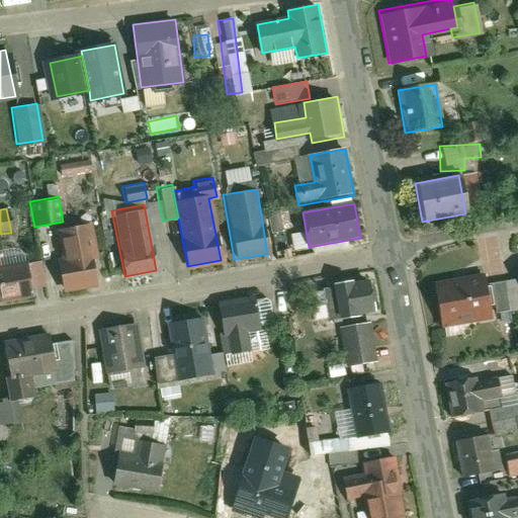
[(56,268),(61,291),(94,283),(90,264),(99,262),(89,221),(55,229),(64,266),(56,268)]
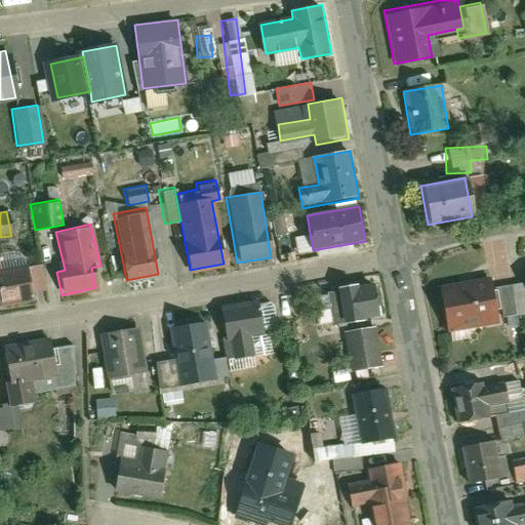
[(0,305),(31,299),(25,264),(0,267),(0,305)]
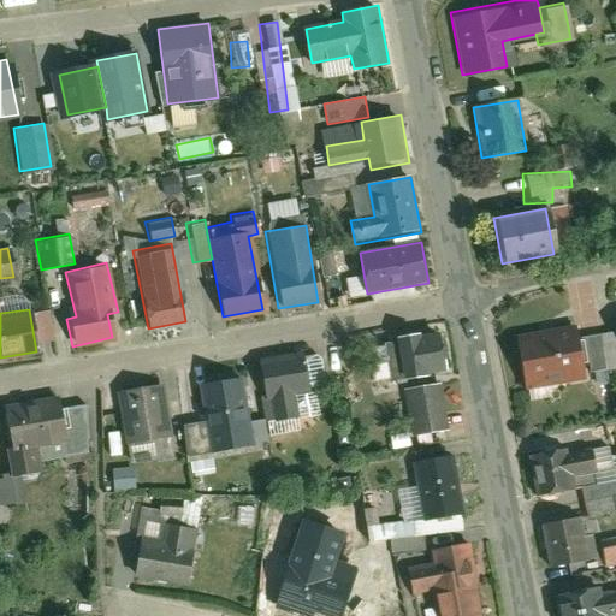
[(570,324),(513,336),(523,388),(581,375),(570,324)]
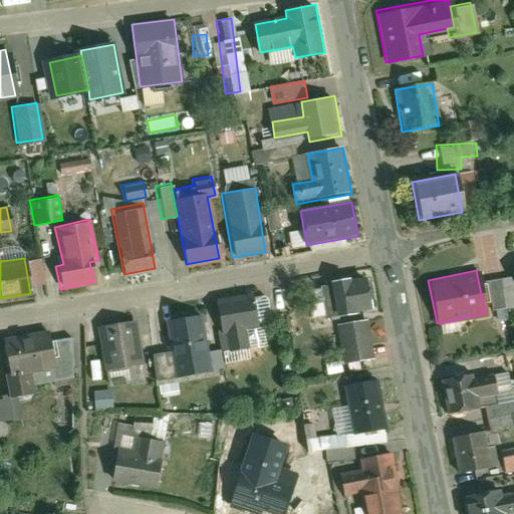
[(513,298),(510,275),(498,277),(503,307),(513,305),(513,298)]
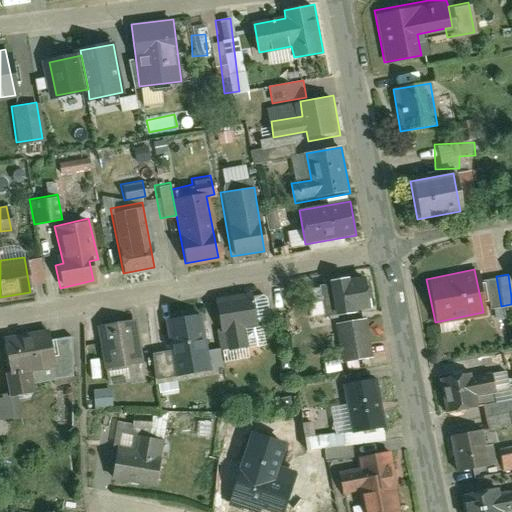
[(370,309),(364,276),(319,284),(325,318),(370,309)]
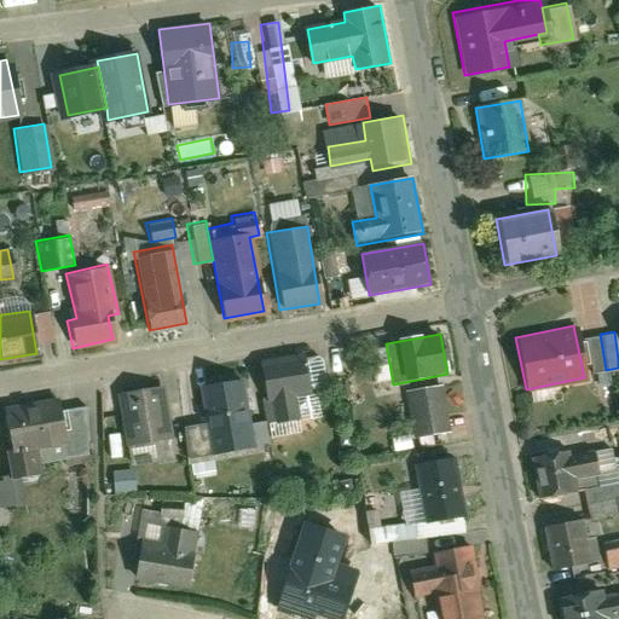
[(583,337),(589,372),(606,370),(600,334),(583,337)]
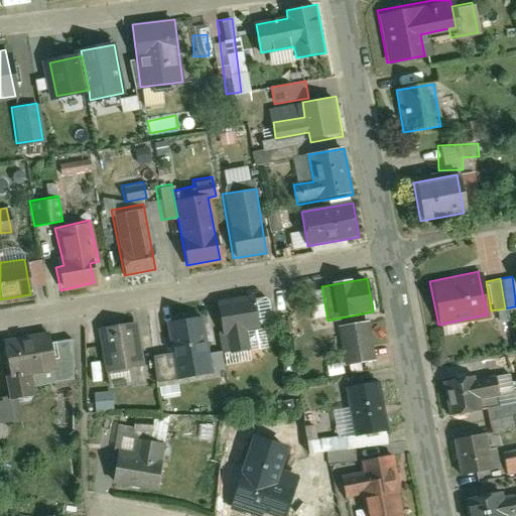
[(228,333),(231,351),(250,348),(247,330),(259,329),(254,297),(218,302),(222,334),(228,333)]
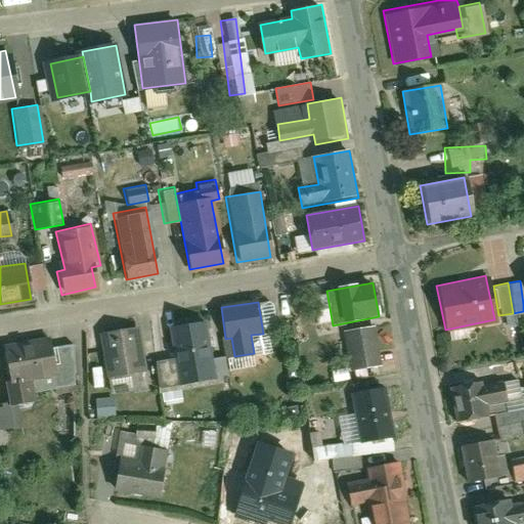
[(206,322),(170,329),(174,355),(179,385),(215,379),(206,322)]
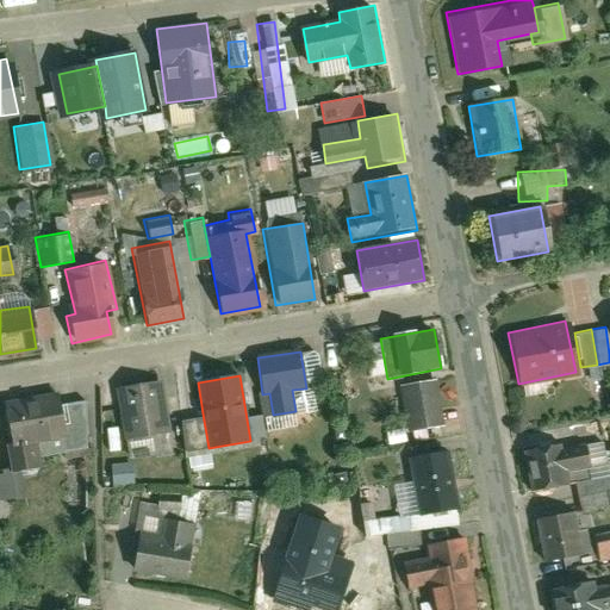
[(160,380),(116,386),(123,440),(168,434),(160,380)]
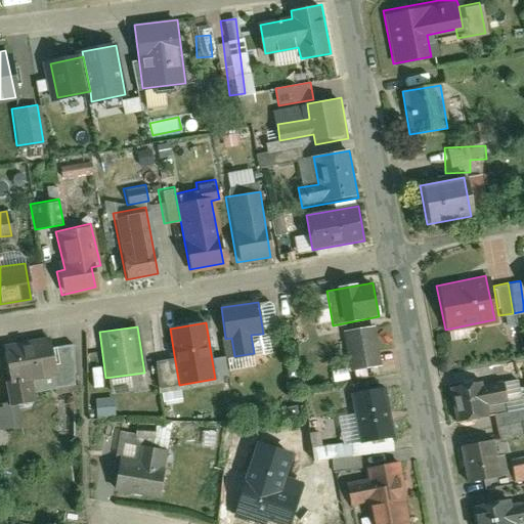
[(376,326),(345,332),(351,372),(383,366),(376,326)]
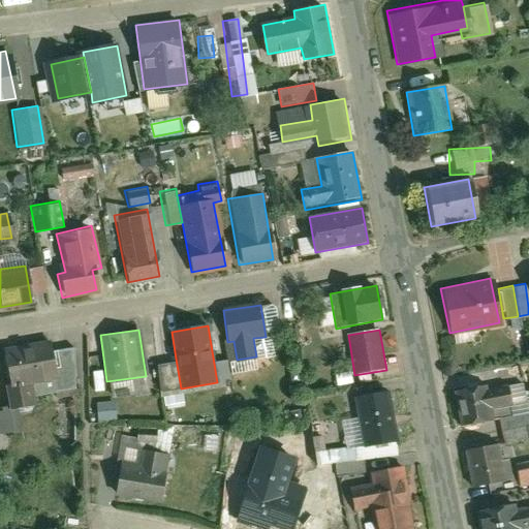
[(48,339),(0,346),(0,366),(7,408),(35,402),(31,381),(51,377),(55,377),(50,349),(48,339)]
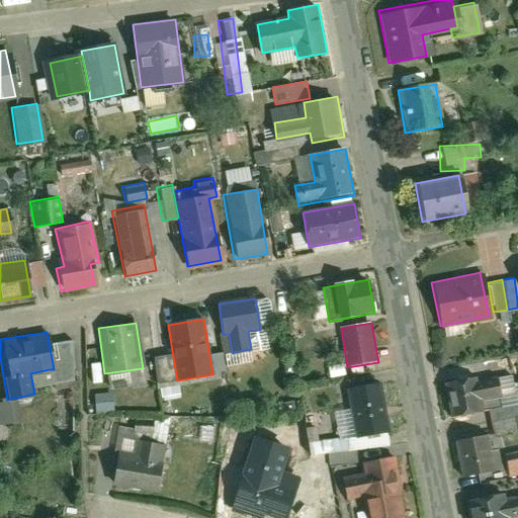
[(70,338),(49,342),(54,369),(50,369),(52,381),(71,377),(70,338)]
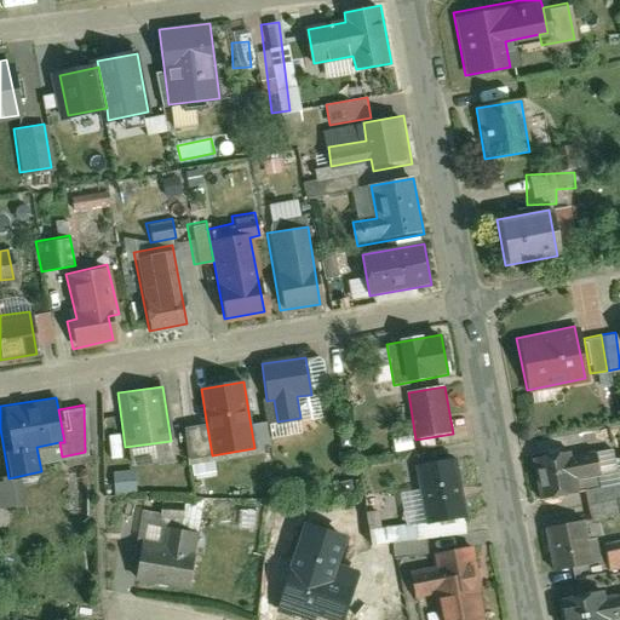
[(212,455),(206,420),(182,424),(189,463),(212,459),(212,455)]
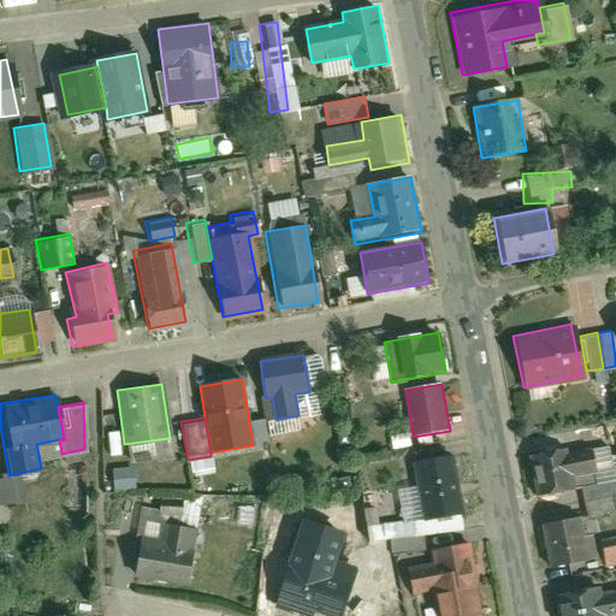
[(526,452),(534,495),(578,486),(612,479),(605,443),(560,452),(560,446),(526,452)]
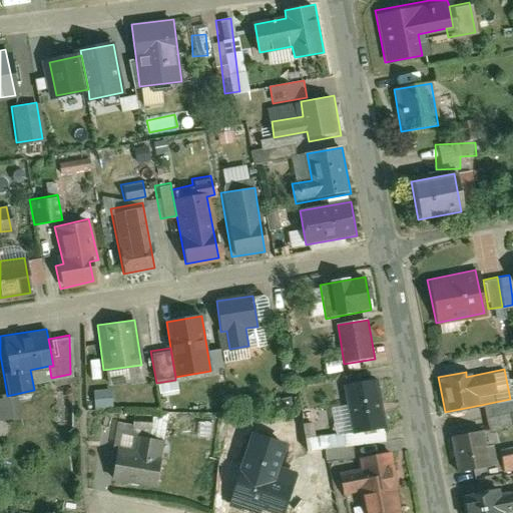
[(380,380),(348,386),(356,434),(388,428),(380,380)]
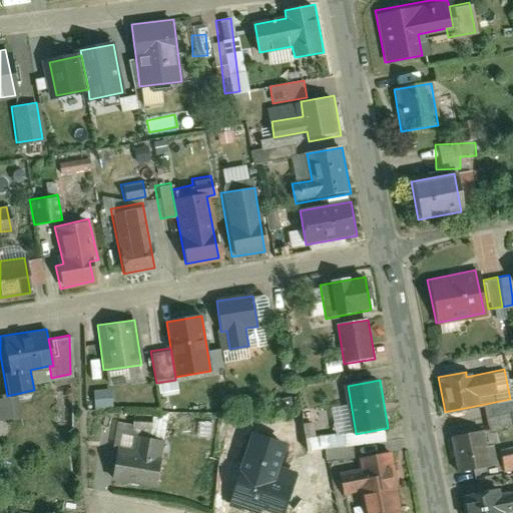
[(0,420),(11,418),(7,396),(0,396),(0,420)]
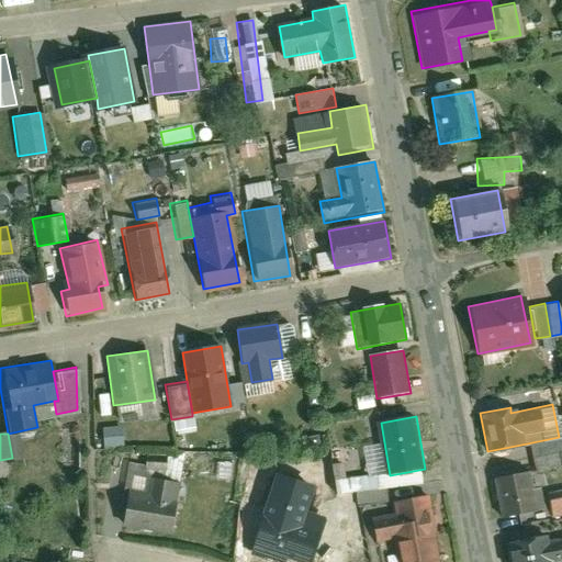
[(561,436),(559,437),(527,444),(532,472),(561,465),(561,436)]
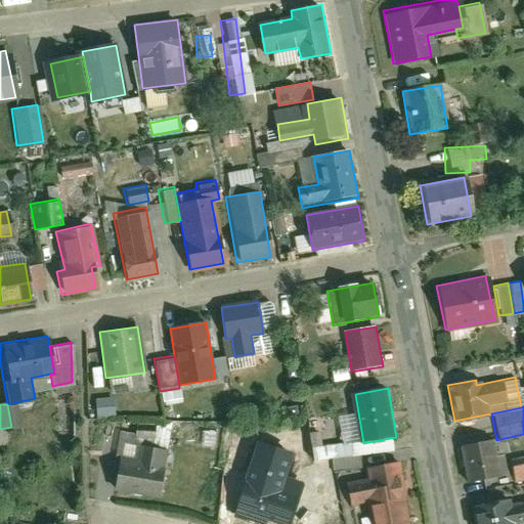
[(134,425),(133,435),(153,436),(153,426),(134,425)]
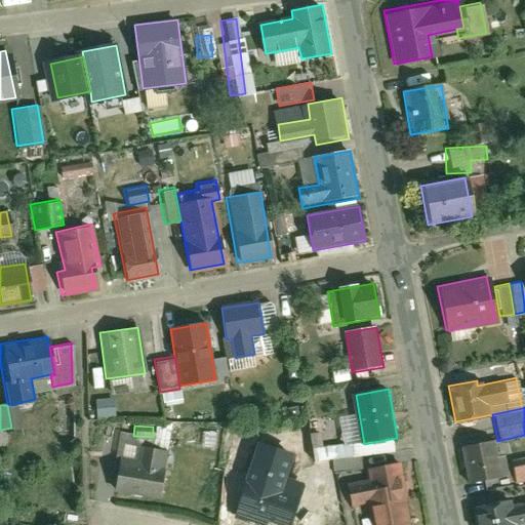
[(224,453),(225,434),(182,431),(180,449),(224,453)]
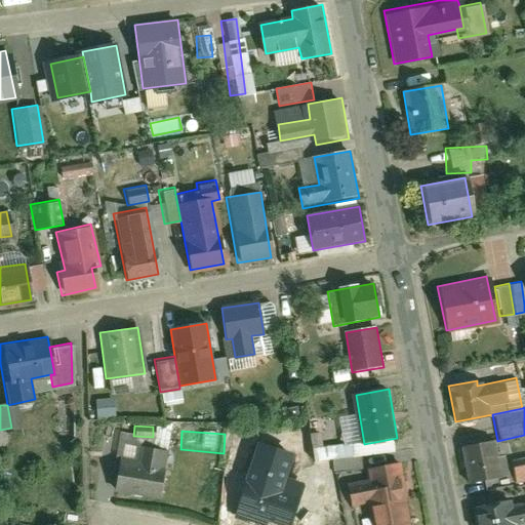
[(461,446),(469,484),(510,476),(505,449),(496,450),(494,439),(461,446)]
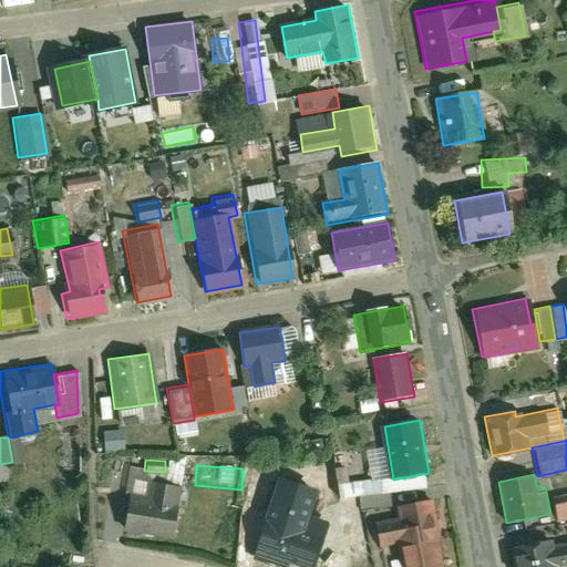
[(313,488),(277,476),(251,556),(282,565),(285,558),(307,565),(317,534),(301,528),(313,488)]
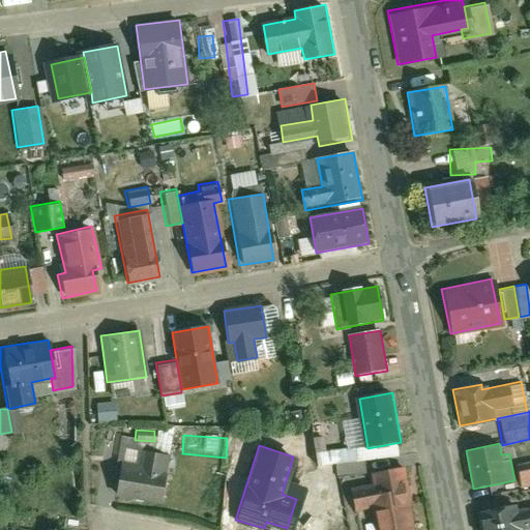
[(138,464),(119,461),(113,493),(158,501),(168,452),(141,447),(138,464)]
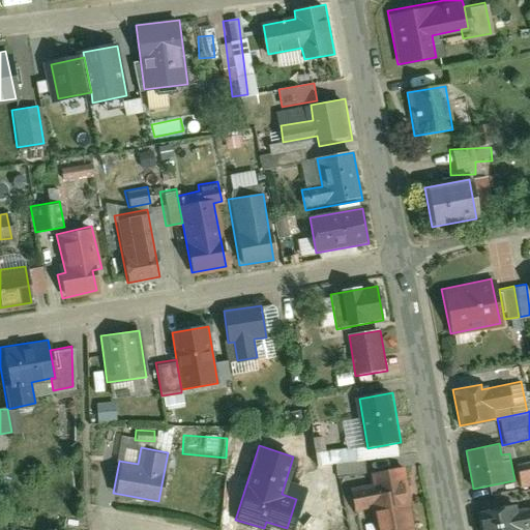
[(407,468),(375,473),(377,489),(356,492),(359,516),(375,513),(377,529),(414,529),(410,504),(413,504),(407,468)]
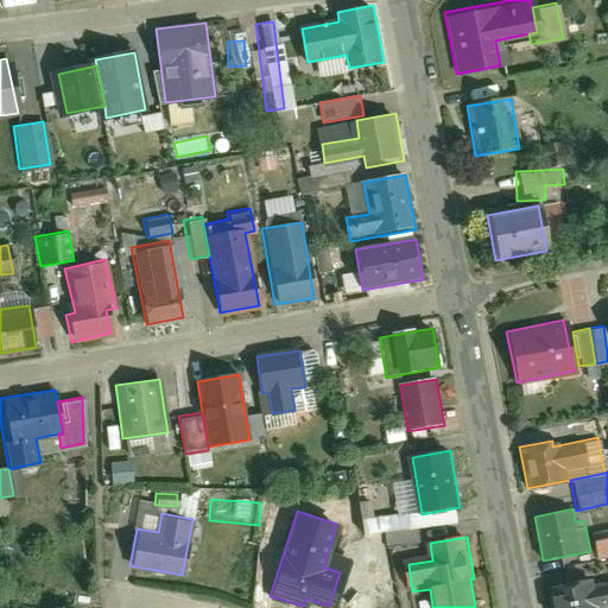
[(349,555),(347,580),(381,582),(382,562),(378,548),(365,548),(363,556),(349,555)]
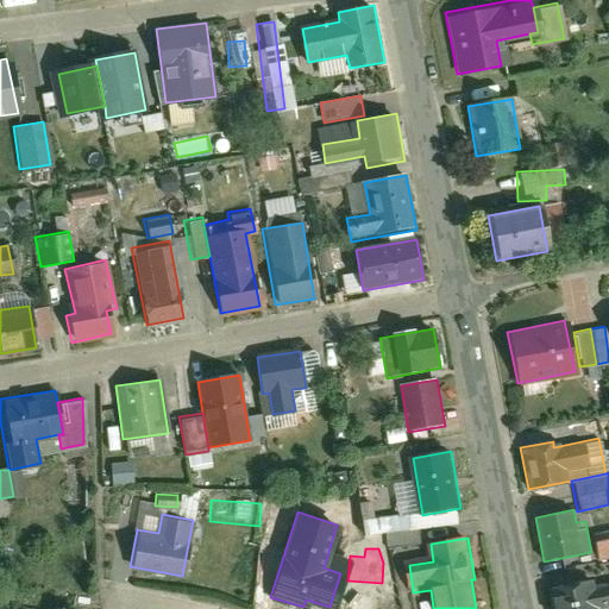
[(592,576),(547,585),(552,608),(604,608),(608,608),(608,579),(595,583),(592,576)]
